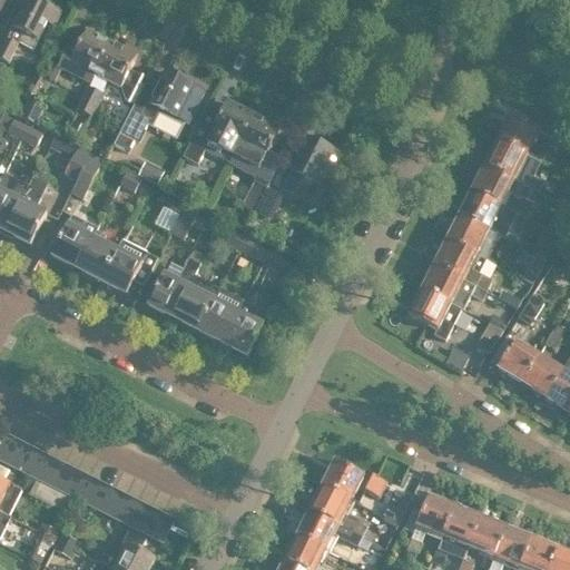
[(53,11),(32,0),(27,0),(13,28),(0,53),(0,60),(8,65),(18,45),(32,51),(38,41),(47,25),(53,28),(60,13),(53,11)]
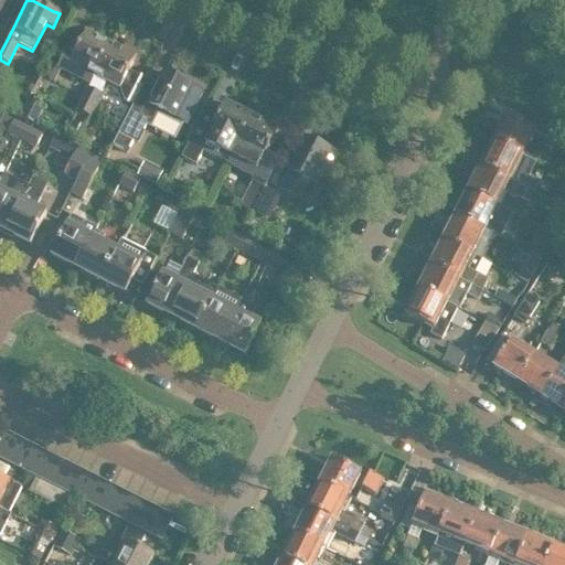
[(0,0),(0,10),(4,13),(10,0),(0,0)]
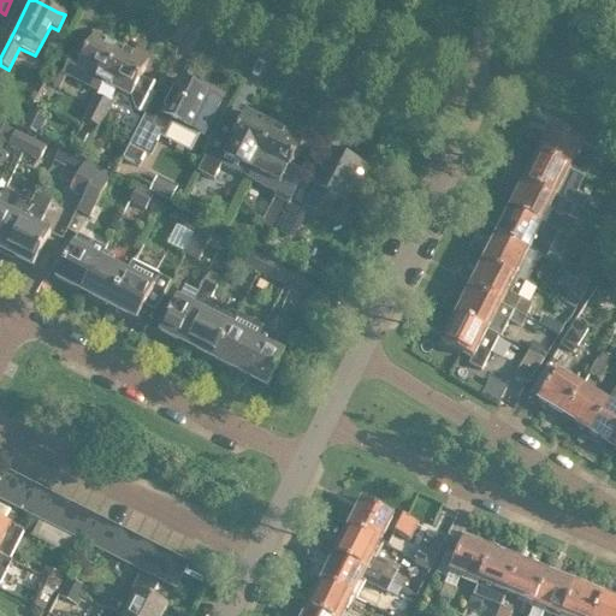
[(104,82),(120,48),(94,35),(81,60),(71,55),(63,72),(82,82),(87,72),(104,82)]
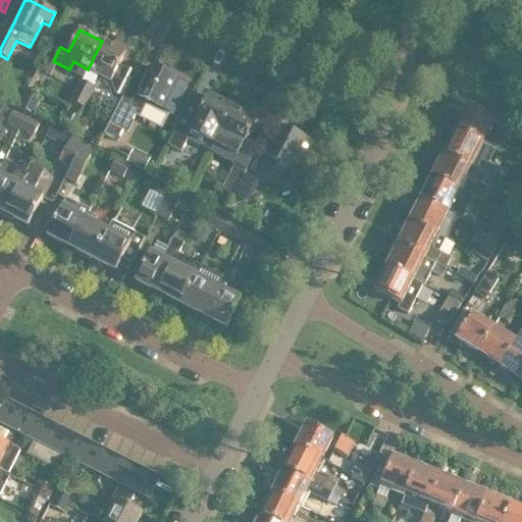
[(125,52),(102,41),(88,69),(77,90),(83,92),(82,95),(88,98),(94,87),(92,86),(98,74),(99,75),(98,77),(108,83),(109,81),(110,81),(114,92),(118,94),(117,95),(118,96),(132,70),(131,69),(129,70),(118,65),(125,52)]
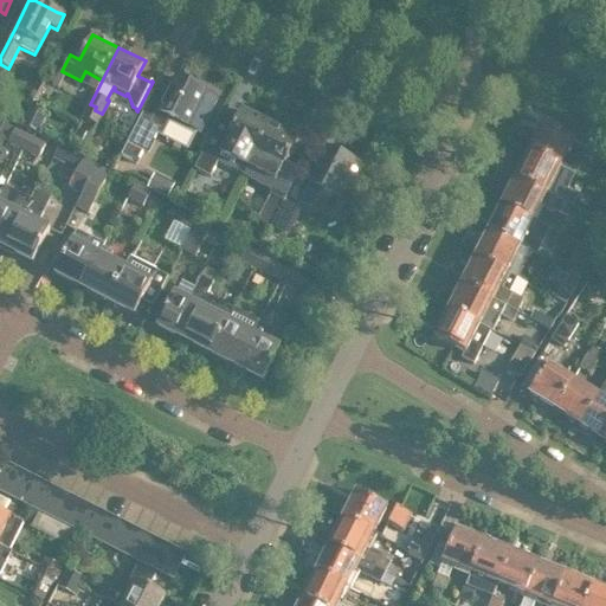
[(153,91),(120,155),(135,163),(143,149),(147,152),(158,133),(161,135),(171,117),(199,133),(217,98),(201,90),(204,86),(189,79),(188,83),(176,77),(166,97),(153,91)]
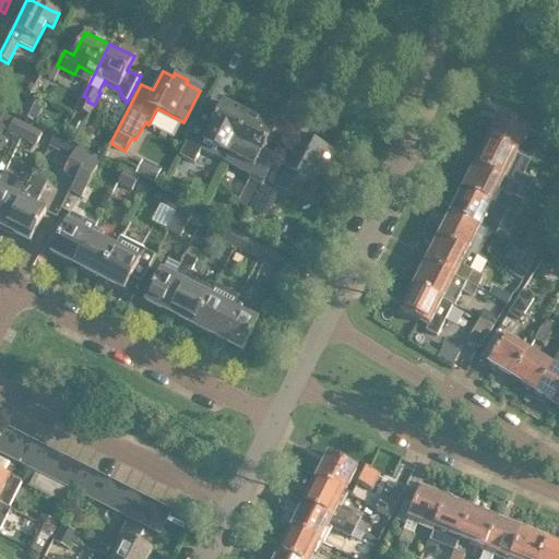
[(31,93),(20,116),(34,122),(45,99),(31,93)]
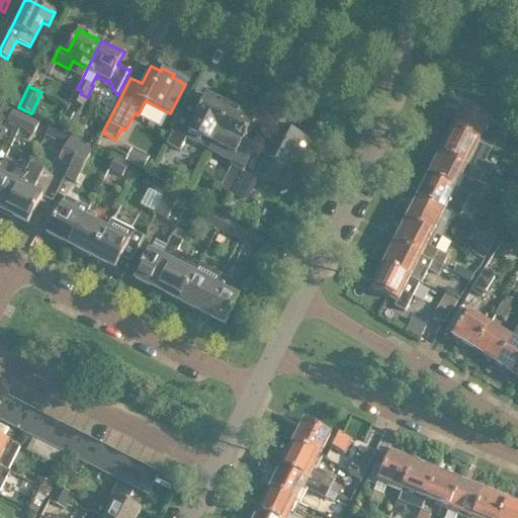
[(77,88),(71,100),(82,106),(87,97),(81,94),(82,91),(77,89),(77,88)]
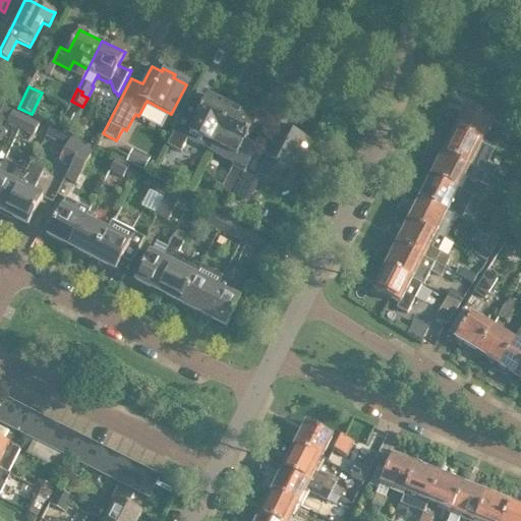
[(186,142),(208,154),(232,107),(208,95),(201,107),(190,102),(167,149),(180,155),(186,142)]
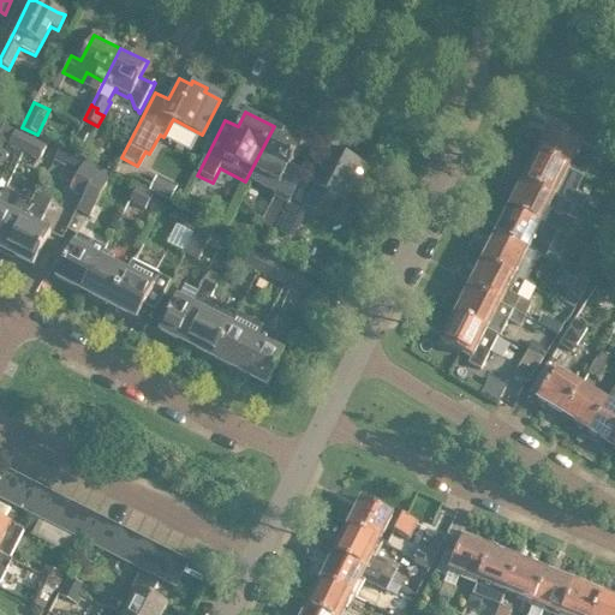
[(614,139),(579,121),(572,136),(550,125),(536,153),(571,171),(581,177),(598,144),(609,150),(614,139)]
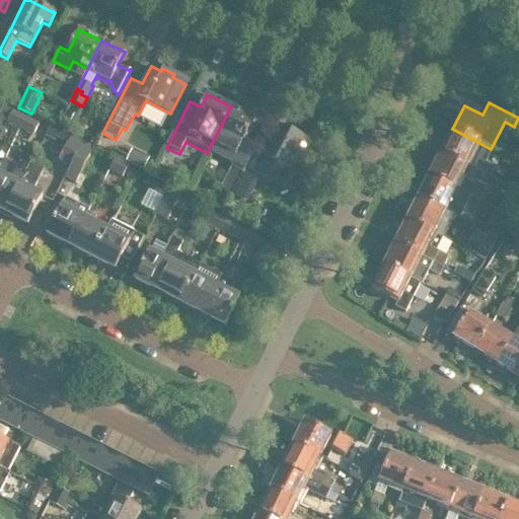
[(254,119),(231,106),(207,153),(230,164),(231,170),(220,191),(230,196),(256,145),(244,139),(254,119)]
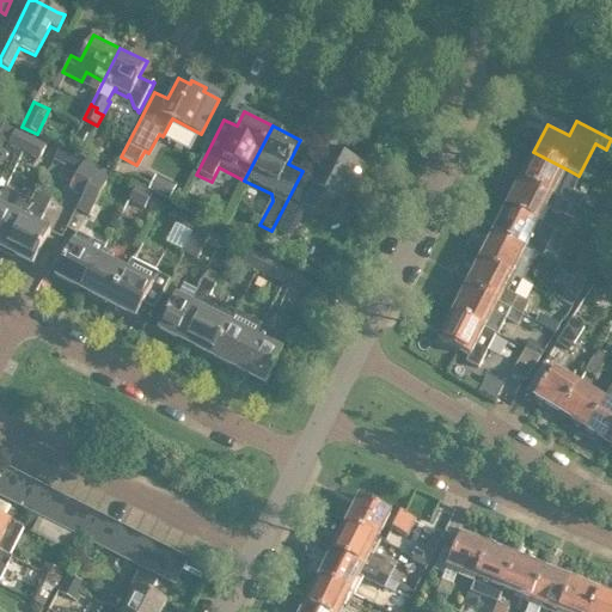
[(24,151),(31,135),(16,128),(8,142),(24,151)]
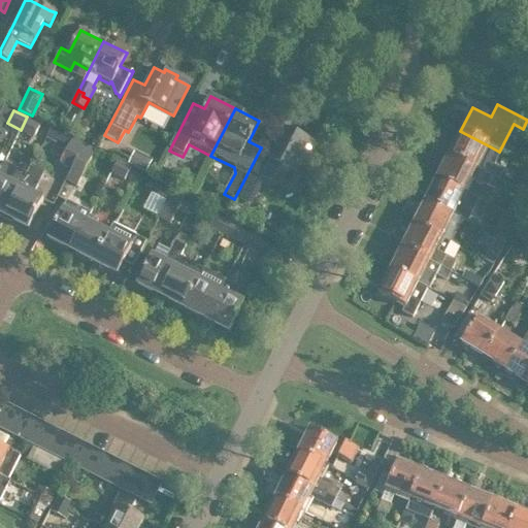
[(69,110),(63,124),(74,129),(81,117),(69,110)]
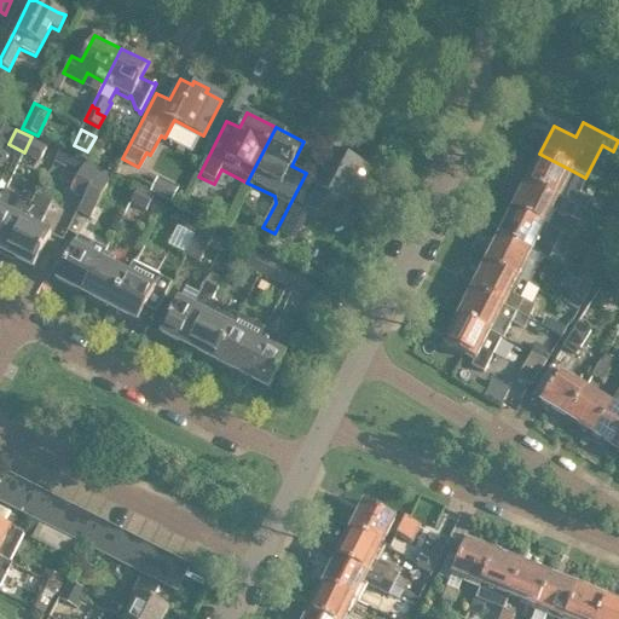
[(46,145),(32,137),(24,152),(39,160),(46,145)]
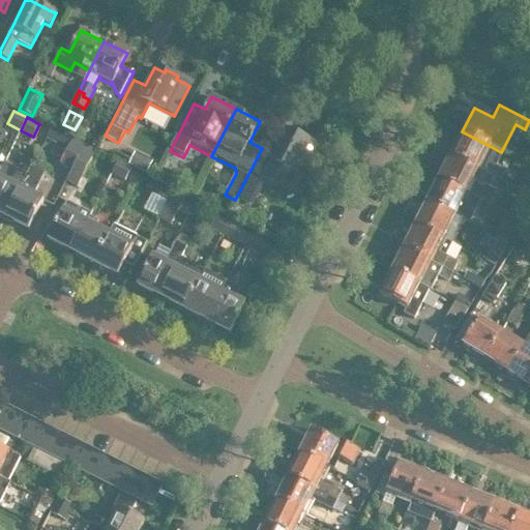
[(62,131),(51,126),(48,133),(58,139),(62,131)]
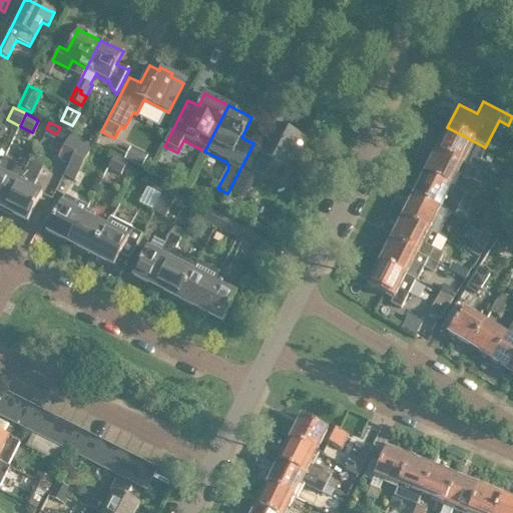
[(267,169),(272,159),(285,166),(300,137),(276,125),(261,154),(257,164),(267,169)]
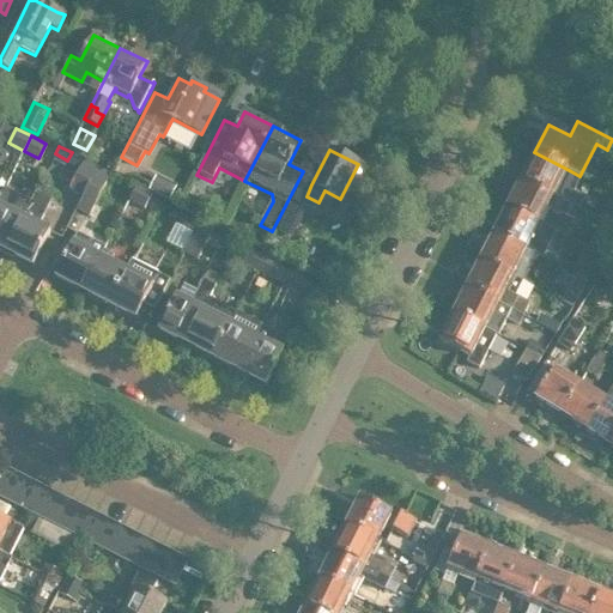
[(534,152),(521,178),(577,208),(583,196),(571,190),(572,188),(562,183),(569,170),(534,152)]
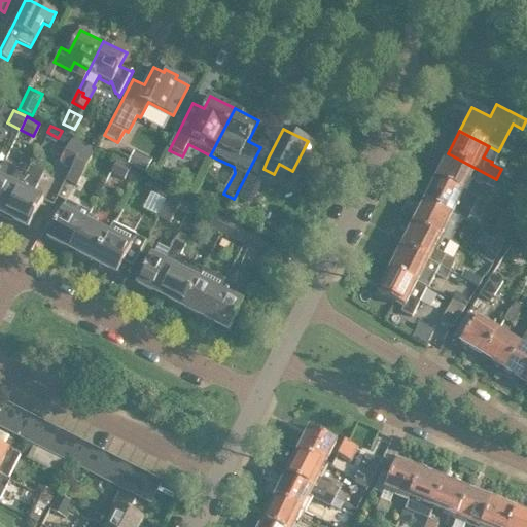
[(71,167),(83,143),(71,137),(59,161),(71,167)]
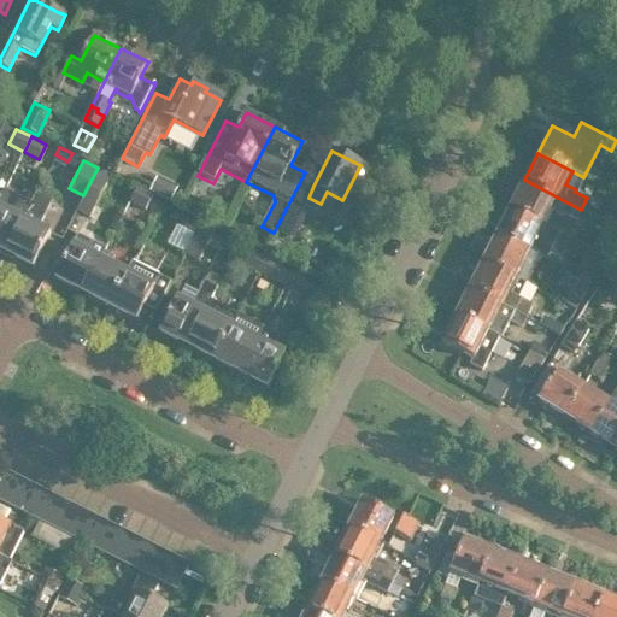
[(83,195),(76,209),(90,216),(111,174),(98,168),(83,195)]
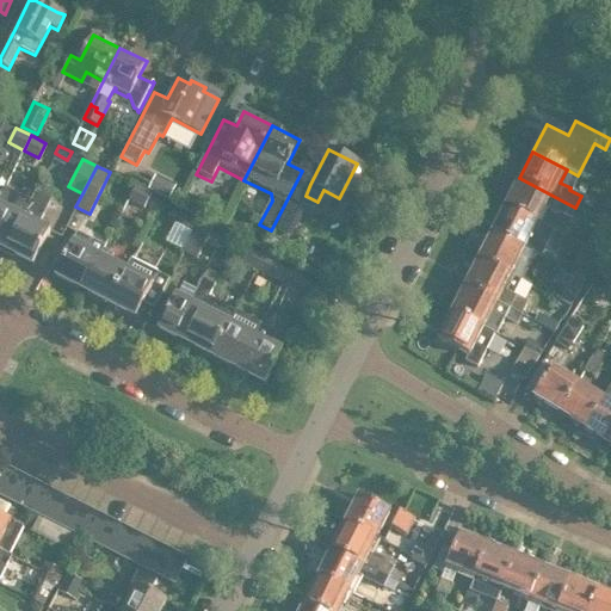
[(176,184),(155,174),(148,189),(168,198),(176,184)]
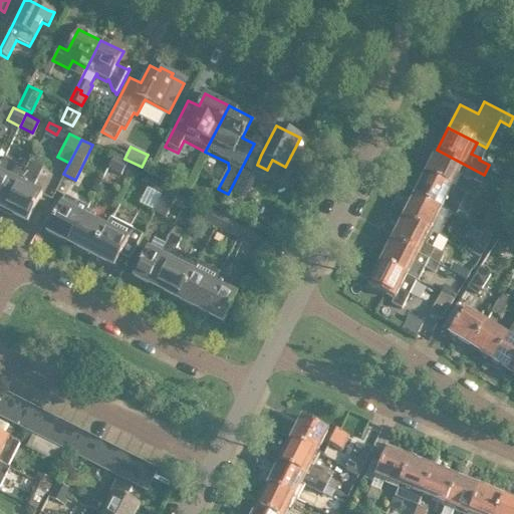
[(437,150),(426,173),(455,187),(461,175),(470,180),(471,178),(480,183),(484,175),(437,150)]
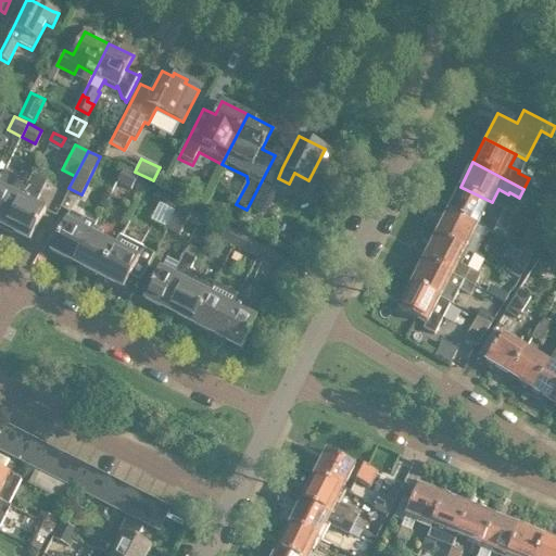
[(0,225),(5,228),(21,198),(33,172),(26,169),(22,178),(4,169),(2,175),(0,178),(0,225)]
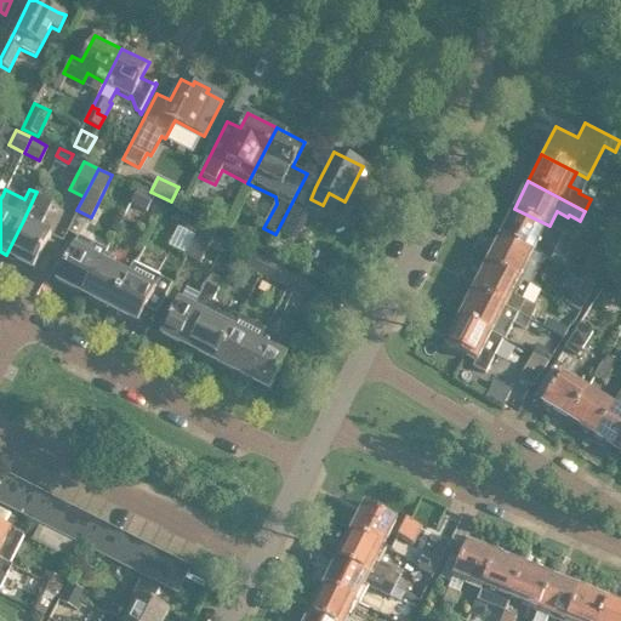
[(152,198),(136,189),(130,204),(144,211),(152,198)]
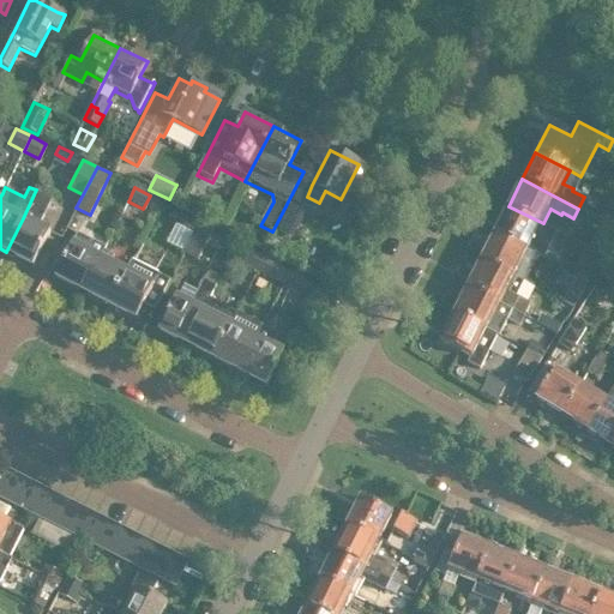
[(6,252),(32,265),(50,232),(37,226),(50,198),(36,191),(23,218),(6,252)]
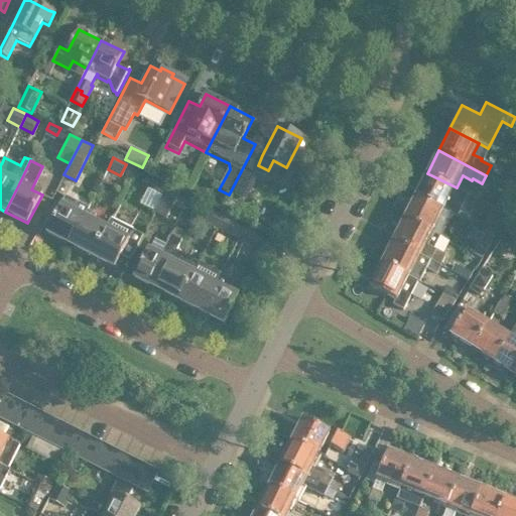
[(151,173),(158,177),(162,168),(155,165),(151,173)]
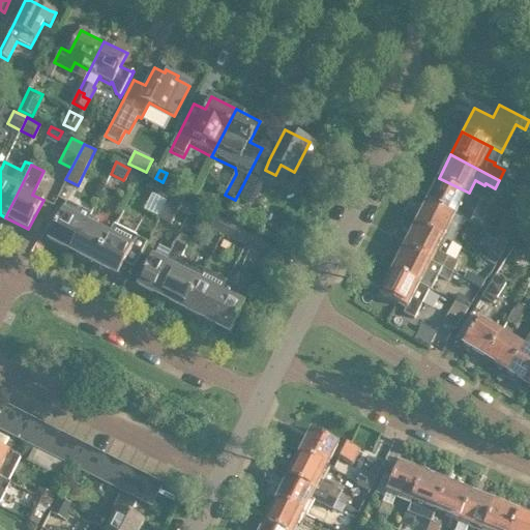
[(258,180),(248,175),(237,197),(247,202),(258,180)]
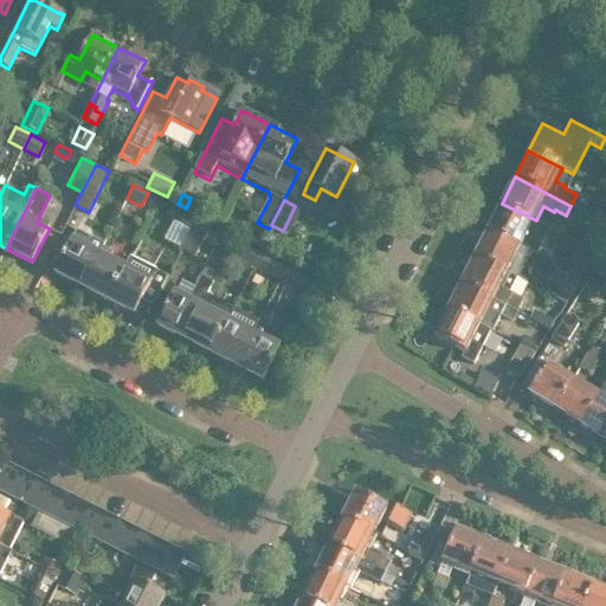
[(548,227),(536,220),(502,204),(488,230),(520,245),(530,251),(535,253),(548,227)]
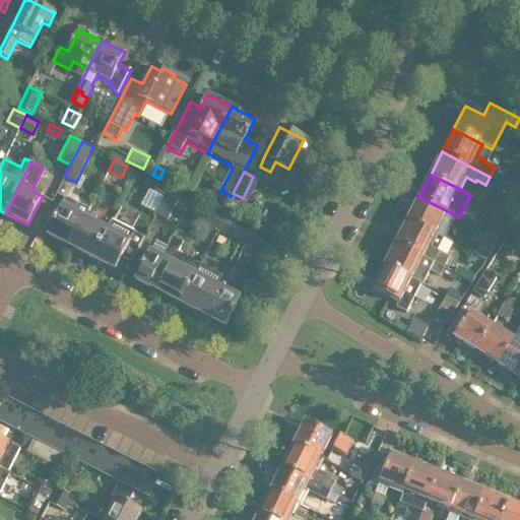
[(155,212),(156,212),(169,189),(155,182),(149,194),(161,200),(155,212)]
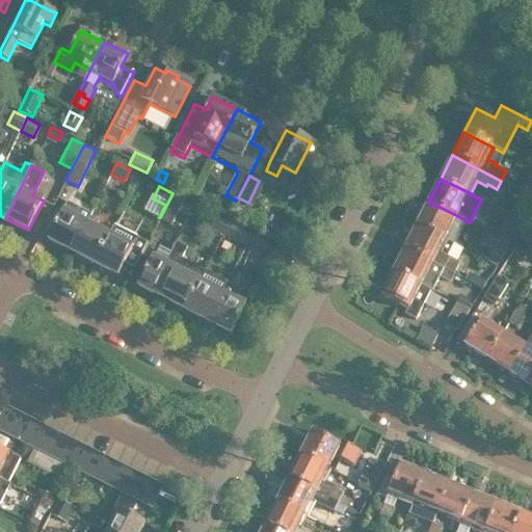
[(173,193),(160,217),(171,223),(184,198),(173,193)]
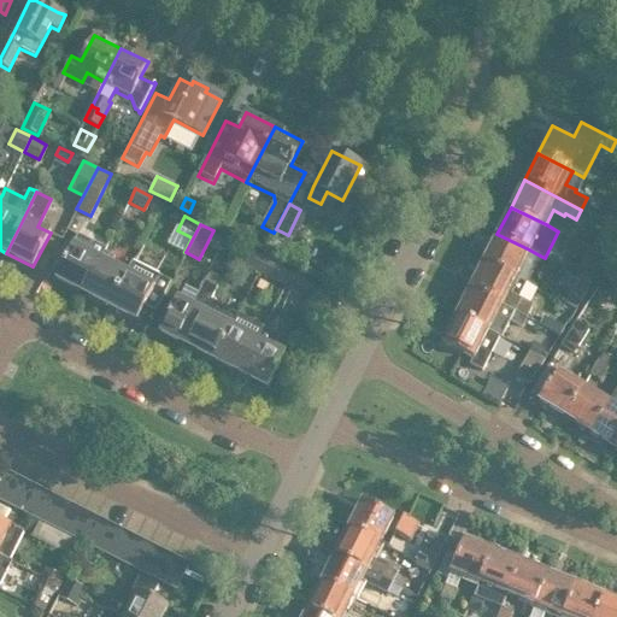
[(483,260),(519,280),(527,282),(540,256),(529,250),(497,234),(483,260)]
